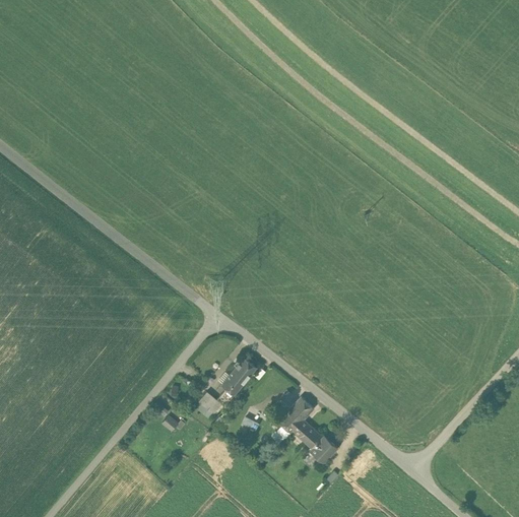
[(245,359),(222,386),(226,390),(235,396),(258,369),(245,359)]
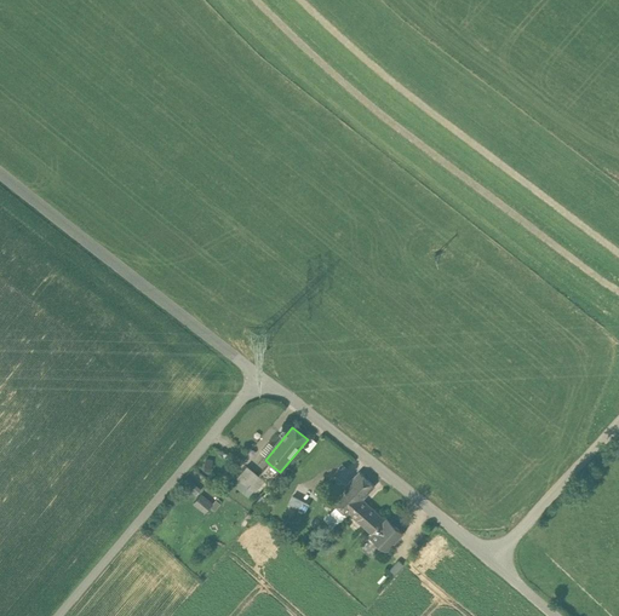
[(311,453),(316,443),(310,439),(304,449),(311,453)]
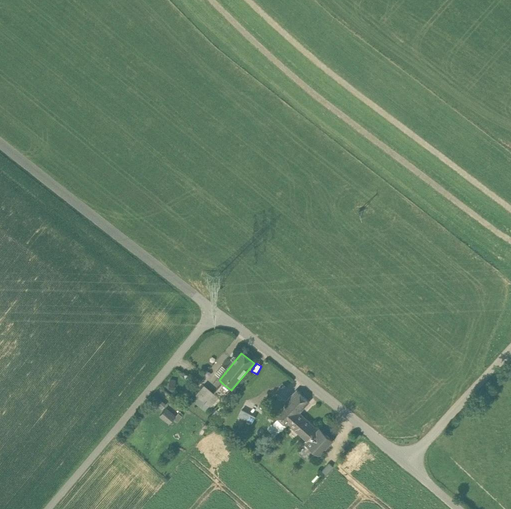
[(223,384),(214,395),(219,399),(218,400),(221,402),(231,390),(223,384)]
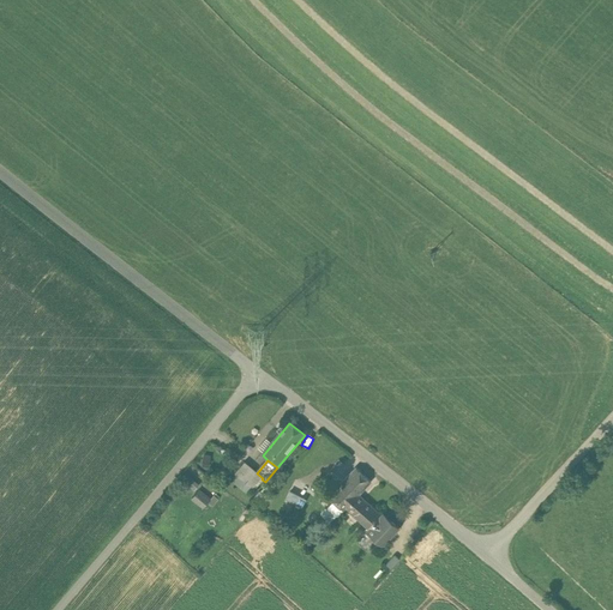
[(257,473),(245,464),(236,476),(253,490),(262,479),(263,478),(257,473)]
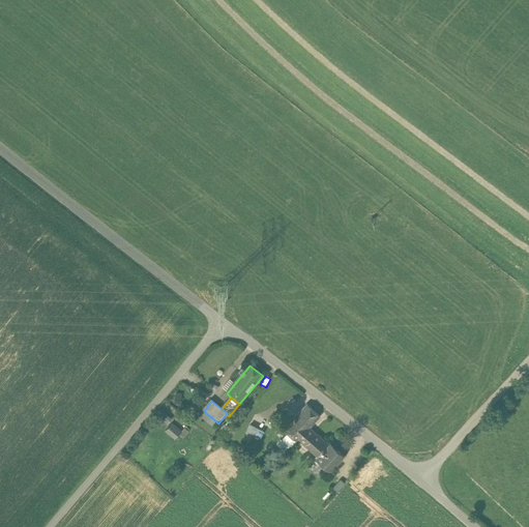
[(307,407),(285,431),(298,442),(299,441),(311,430),(320,418),(307,407)]
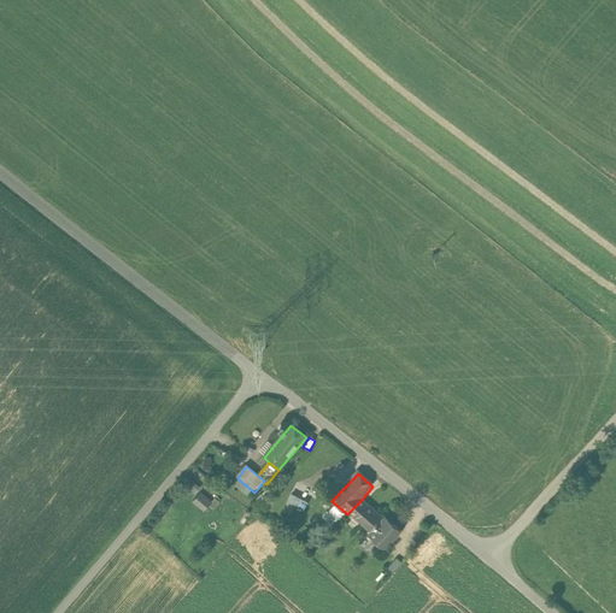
[(194,495),(200,489),(191,479),(185,487),(194,495)]
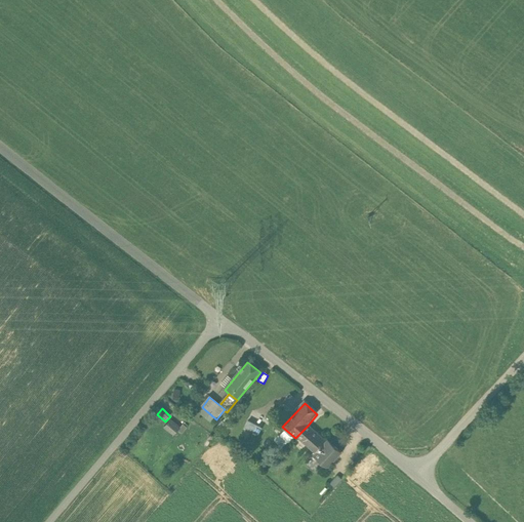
[(163,427),(172,436),(180,429),(171,419),(163,427)]
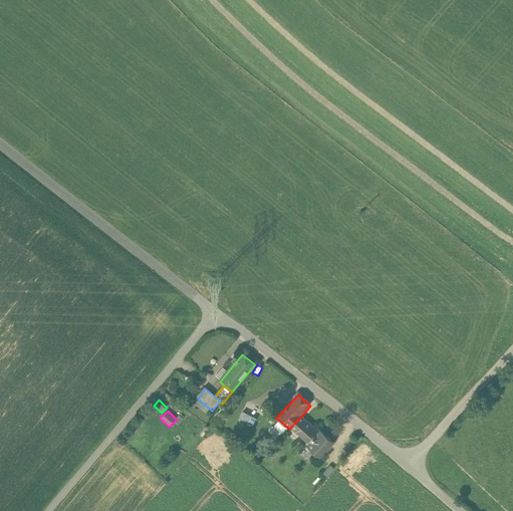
[(242,414),(239,426),(253,430),(256,417),(242,414)]
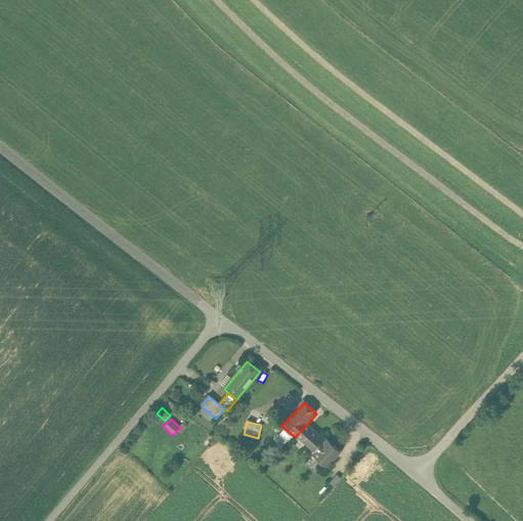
[(181,434),(187,428),(183,424),(177,430),(181,434)]
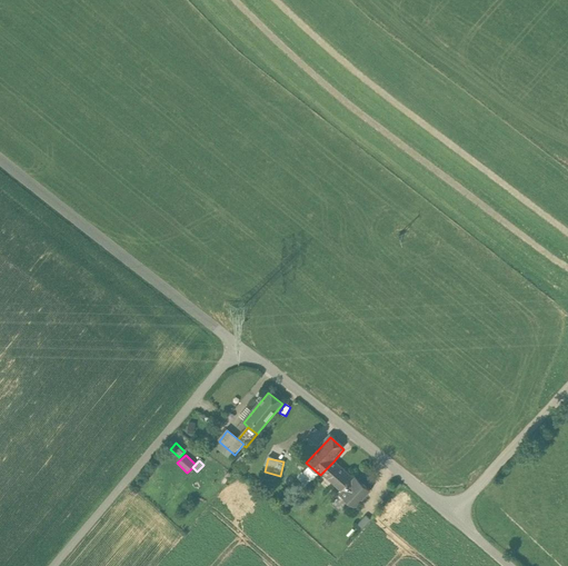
[(355,480),(334,462),(321,474),(342,494),(355,480)]
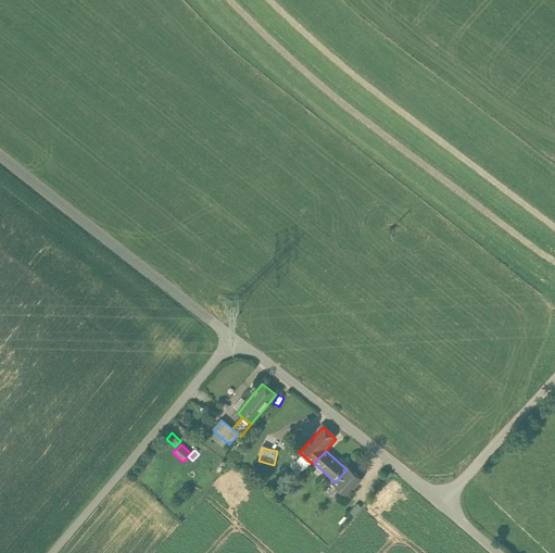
[(335,482),(333,484),(347,495),(362,480),(349,467),(347,469),(335,482)]
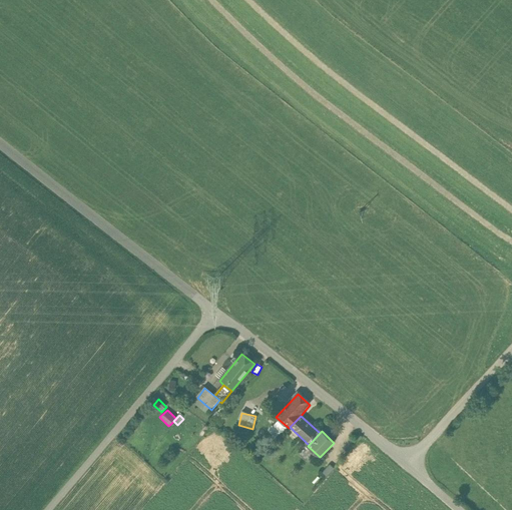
[(331,466),(323,475),(328,479),(335,470),(331,466)]
